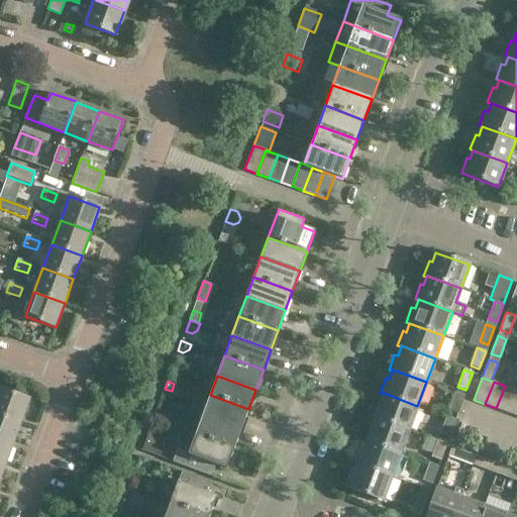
[(508,412),(516,390),(505,386),(496,408),(508,412)]
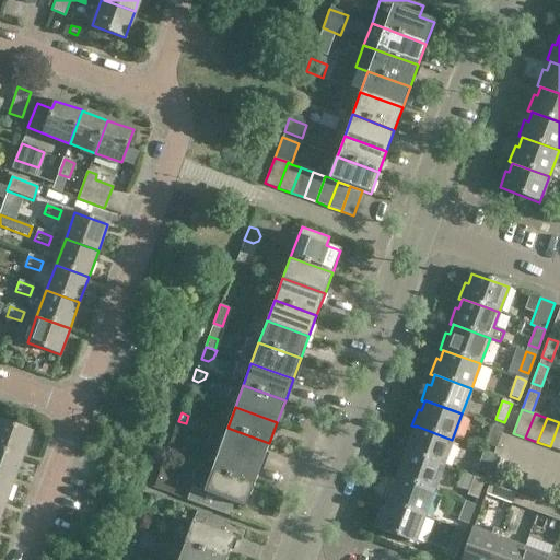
[(0,450),(22,458),(31,432),(0,420),(0,450)]
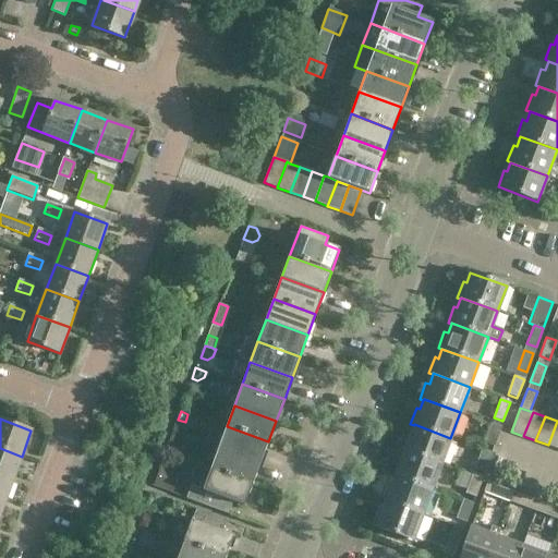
[(557,421),(548,445),(557,448),(557,421)]
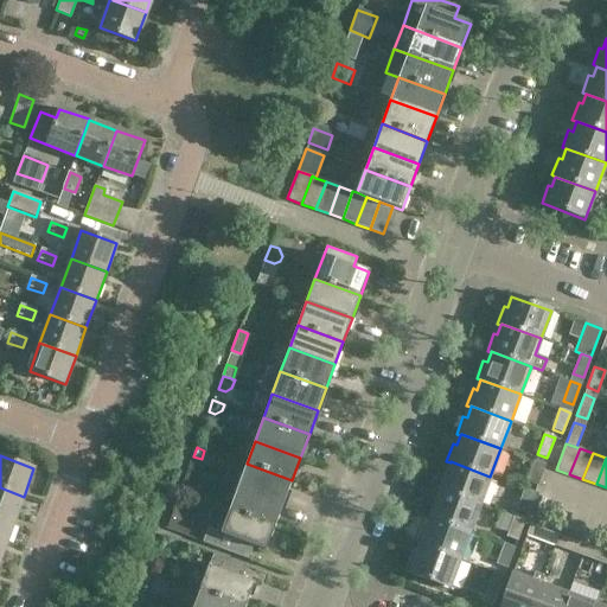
[(442,471),(436,489),(440,490),(480,504),(490,477),(451,461),(451,462),(446,473),(442,471)]
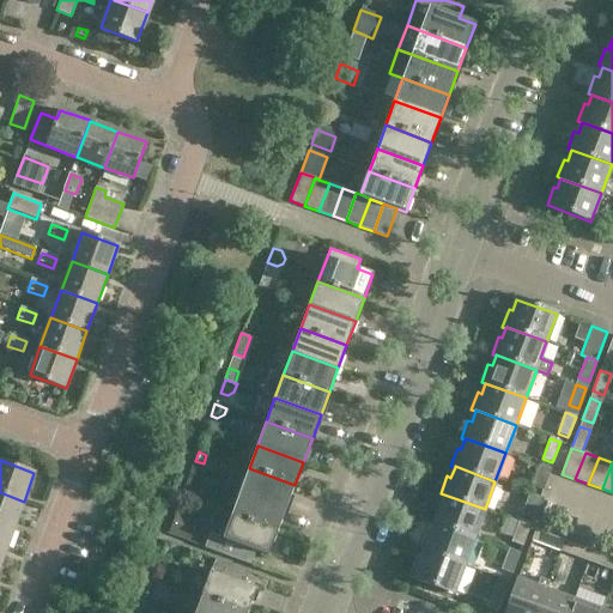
[(533,486),(542,490),(550,469),(540,466),(533,486)]
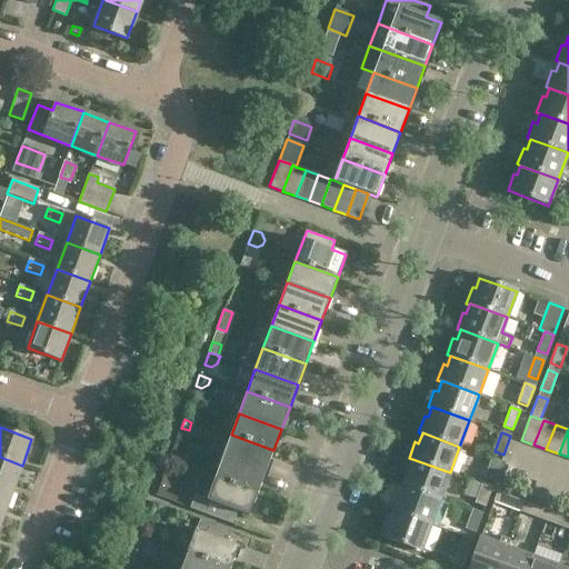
[(266,472),(273,450),(231,435),(222,457),(266,472)]
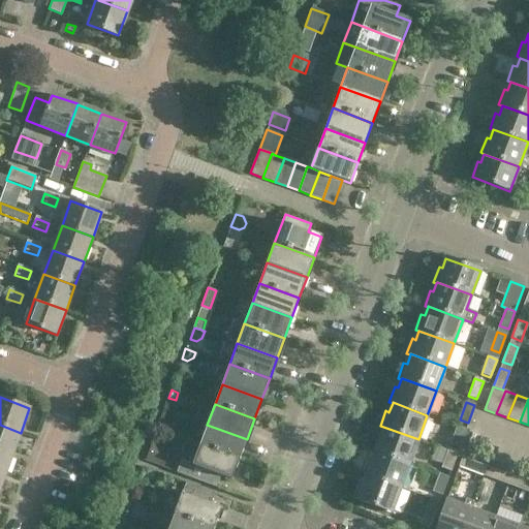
[(0,425),(0,453),(11,457),(21,433),(0,425)]
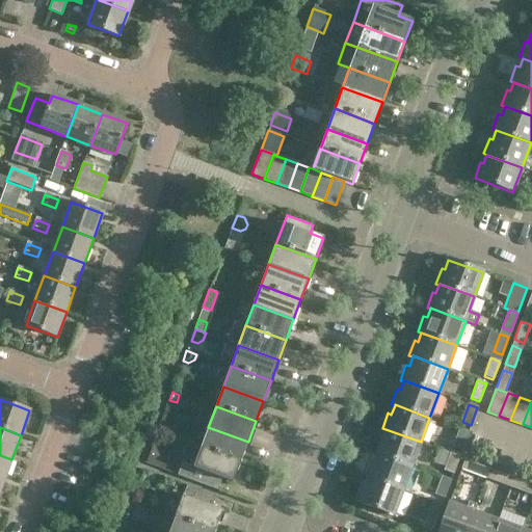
[(241,462),(248,442),(208,427),(201,447),(241,462)]
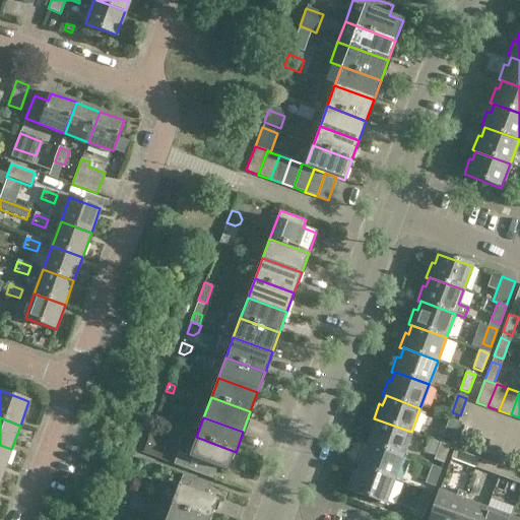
[(449,418),(443,436),(451,439),(457,421),(449,418)]
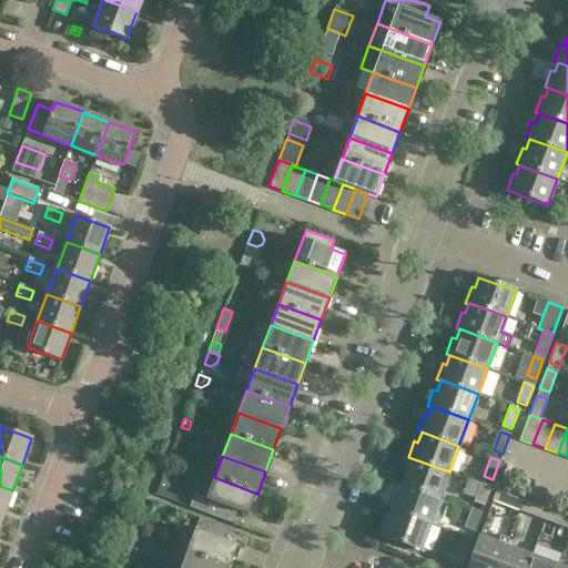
[(405,467),(398,483),(402,485),(403,484),(439,498),(449,472),(412,458),(408,468),(405,467)]
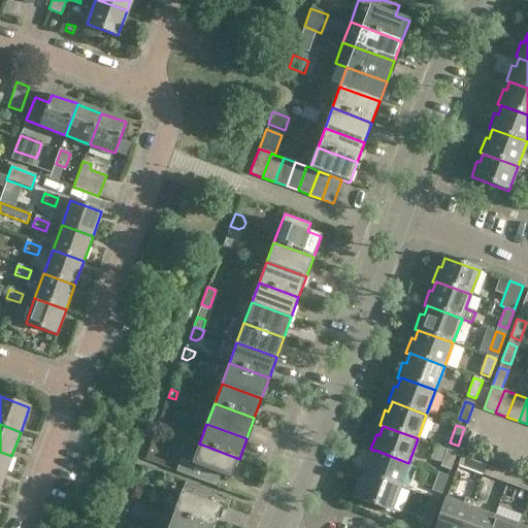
[(220,474),(231,479),(239,459),(199,443),(192,463),(180,459),(176,471),(216,486),(220,474)]
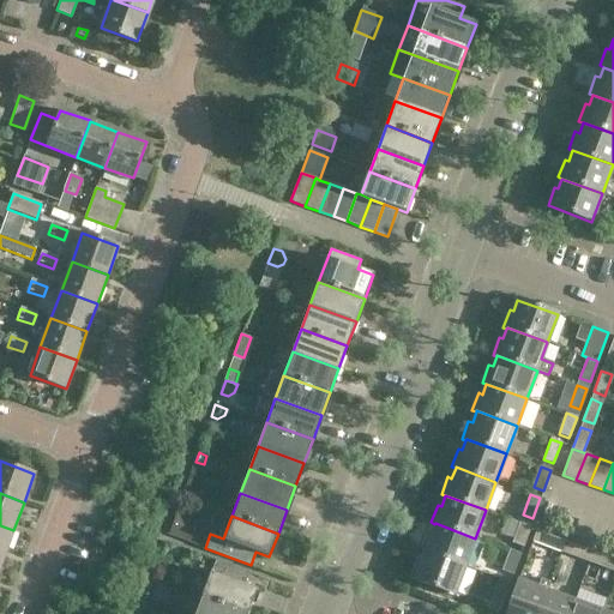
[(175,517),(169,534),(188,542),(196,524),(175,517)]
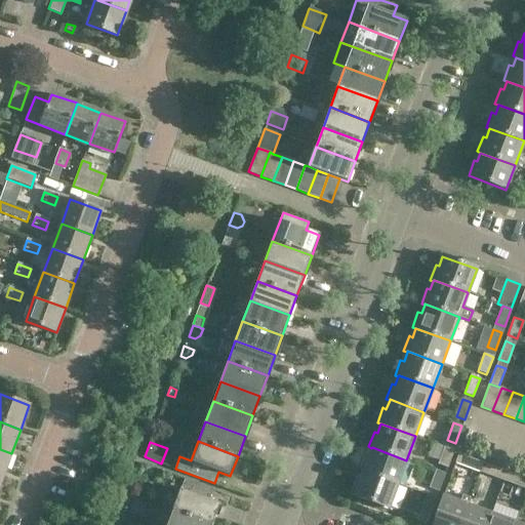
[(365,455),(360,471),(363,472),(363,471),(398,484),(406,460),(372,447),(371,448),(368,456),(365,455)]
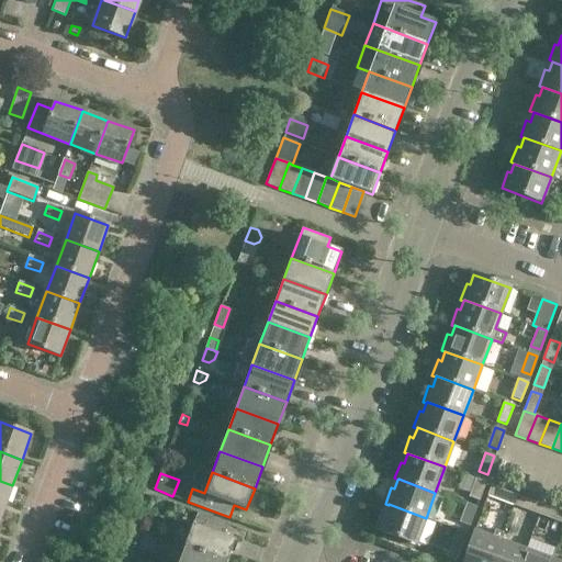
[(469,496),(479,499),(485,482),(475,479),(469,496)]
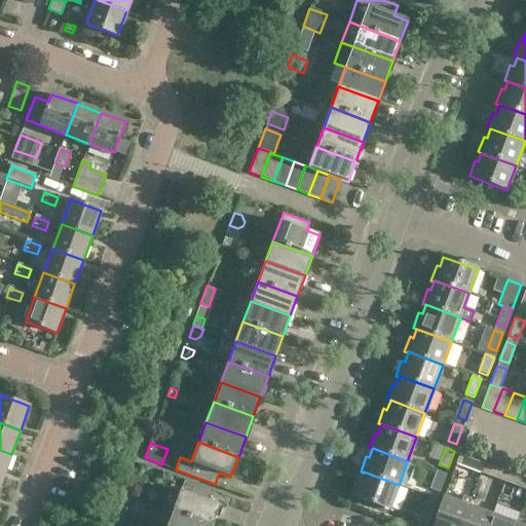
[(0,450),(0,478),(2,479),(11,454),(0,450)]
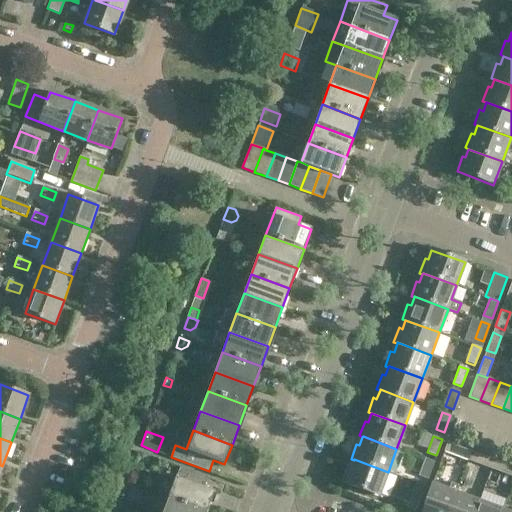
[(447,442),(444,451),(461,457),(464,449),(447,442)]
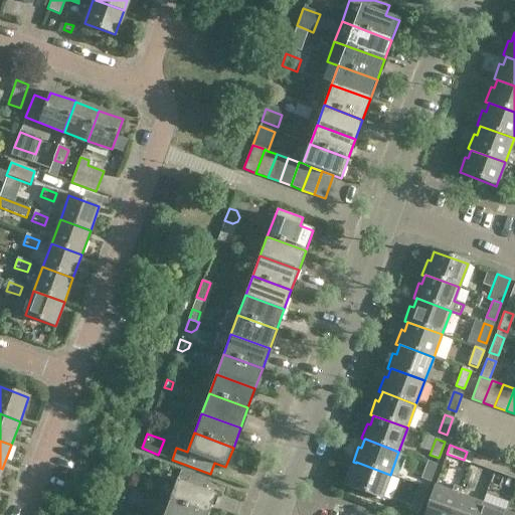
[(473,454),(470,463),(488,469),(491,460),(473,454)]
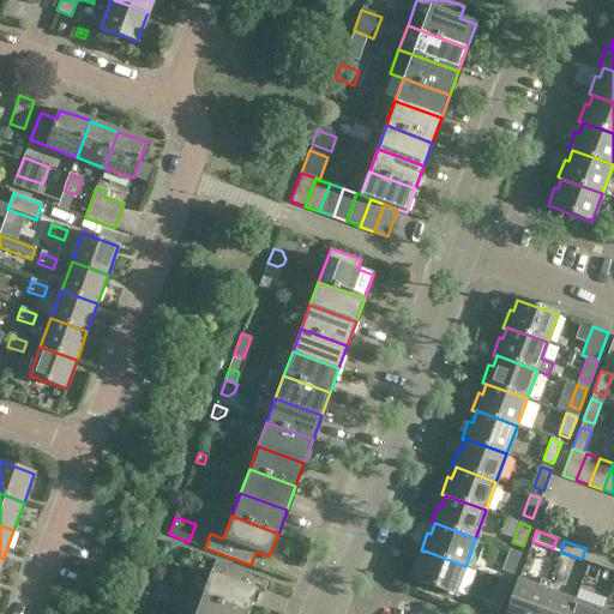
[(414,581),(455,595),(465,566),(425,551),(425,552),(421,561),(416,560),(410,578),(414,579),(414,581)]
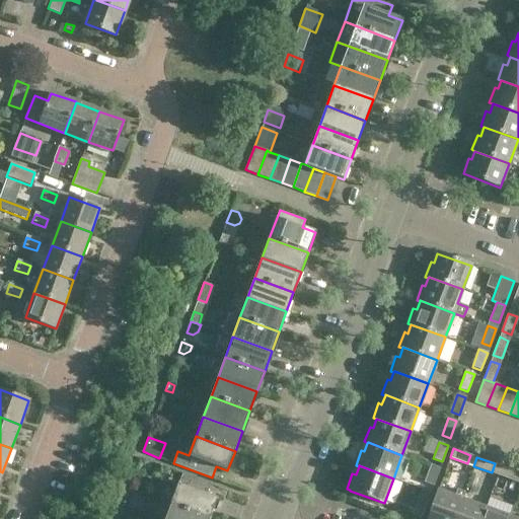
[(431,465),(425,483),(433,486),(439,469),(431,465)]
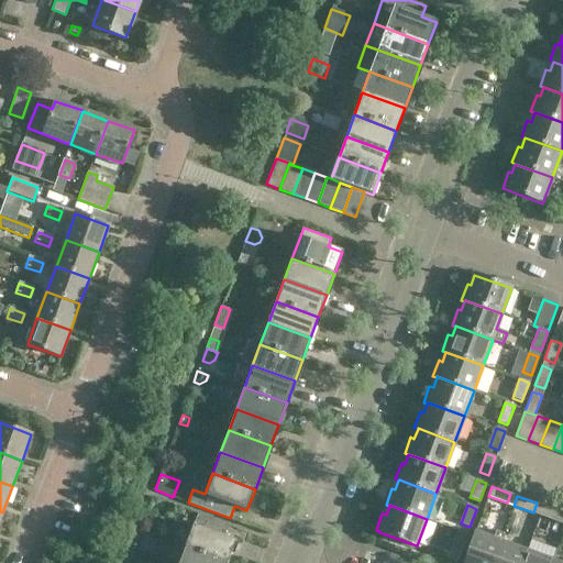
[(543,505),(539,515),(559,522),(562,512),(543,505)]
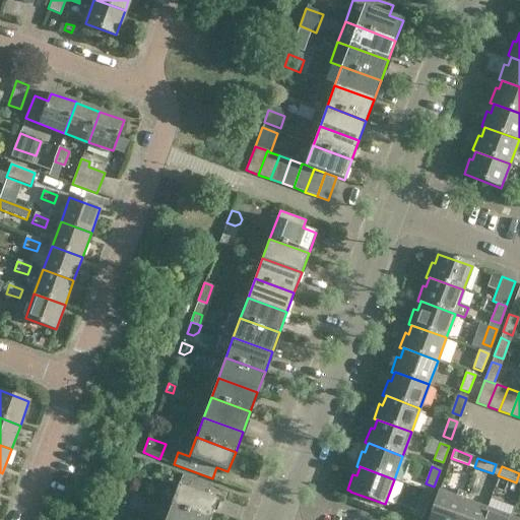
[(171,506),(210,519),(217,499),(206,495),(210,484),(183,474),(171,506)]
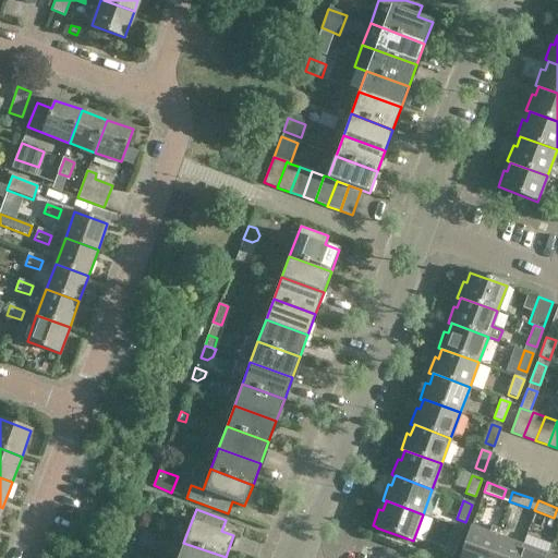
[(453,525),(447,544),(457,547),(463,529),(453,525)]
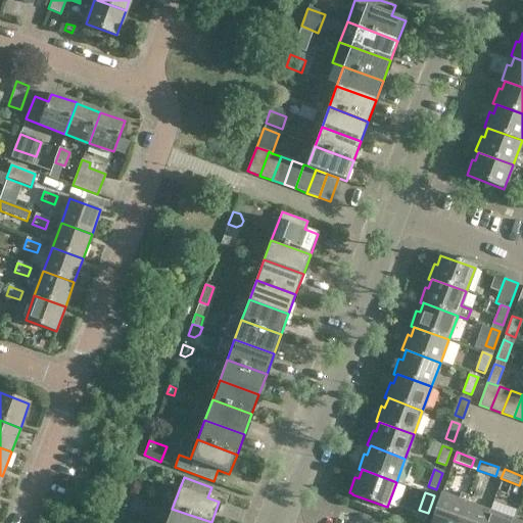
[(458,500),(441,493),(430,522),(457,522),(465,503),(468,495),(460,493),(458,500)]
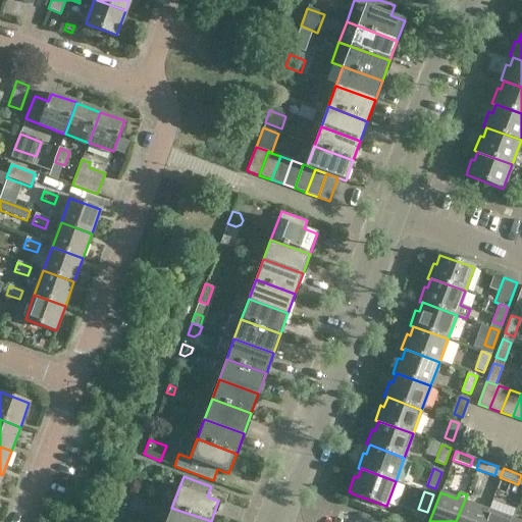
[(456,521),(483,521),(488,510),(464,502),(456,521)]
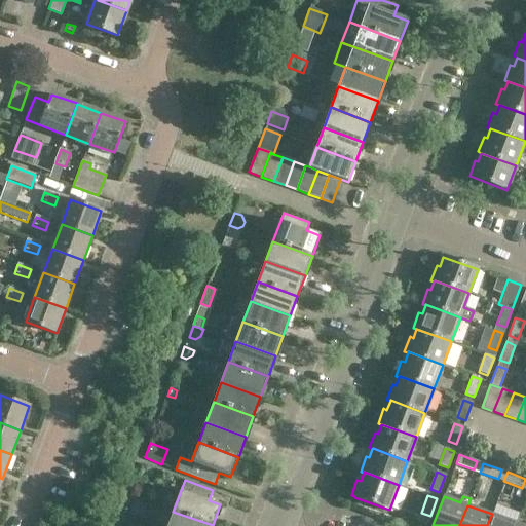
[(167,525),(212,525),(213,525),(173,512),(167,525)]
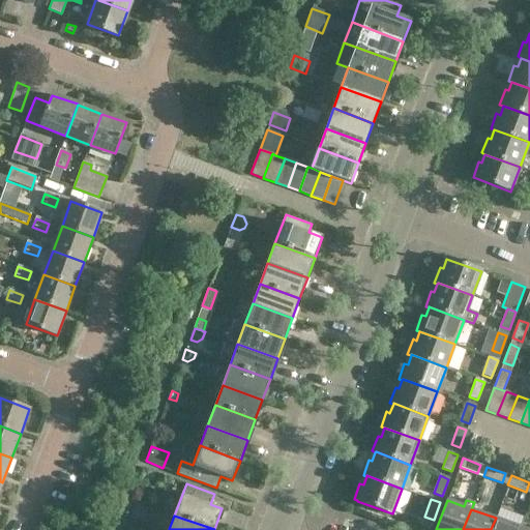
[(491,529),(518,529),(520,527),(496,518),(491,529)]
